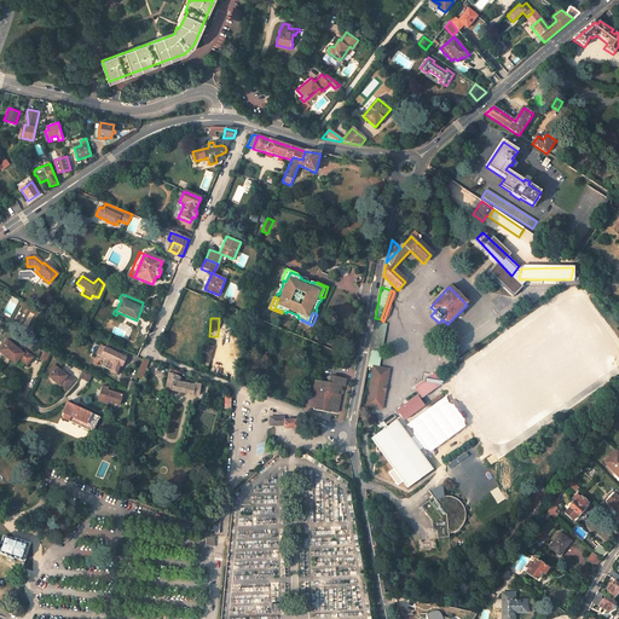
[(375,323),(369,353),(381,356),(386,325),(375,323)]
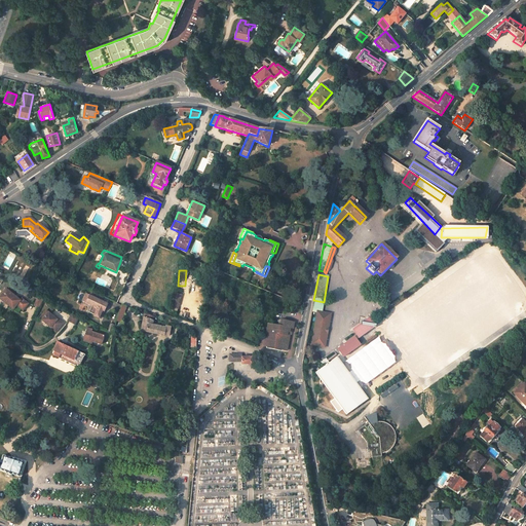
[(176,313),(182,291),(176,289),(170,311),(176,313)]
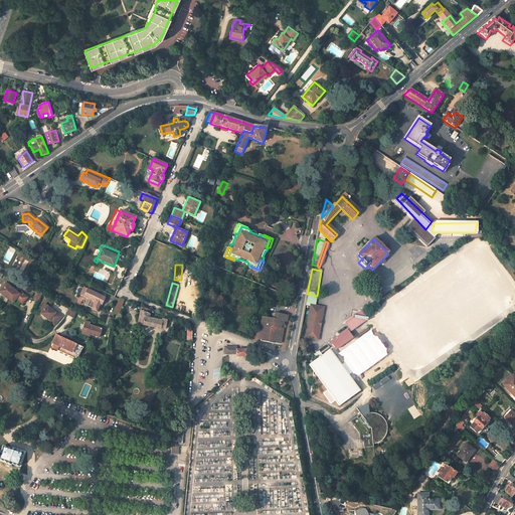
[(19,294),(6,284),(2,288),(0,290),(0,293),(12,303),(16,299),(22,304),(27,298),(21,292),(19,294)]
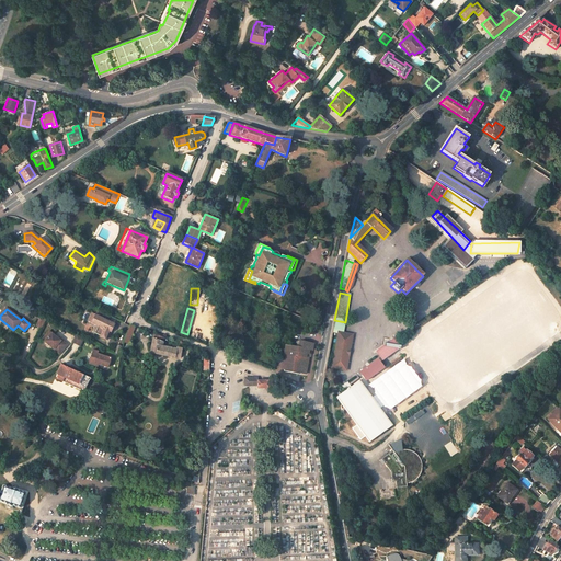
[(109,316),(98,310),(94,315),(92,313),(88,321),(99,327),(95,333),(101,335),(100,338),(105,340),(107,335),(109,336),(115,324),(106,321),(109,316)]
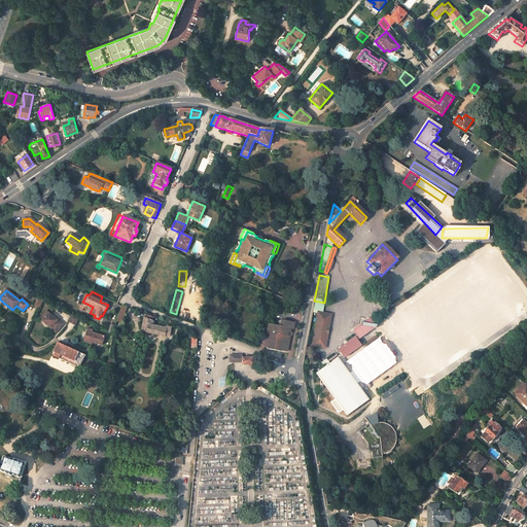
[(57,320),(46,311),(41,318),(39,319),(50,328),(51,326),(57,331),(64,324),(58,319),(57,320)]
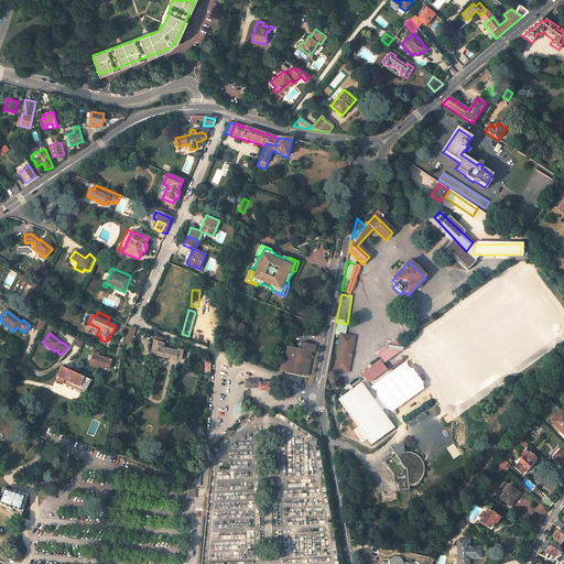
[(354,338),(339,335),(333,371),(347,375),(349,366),(347,364),(350,348),(353,347),(354,338)]
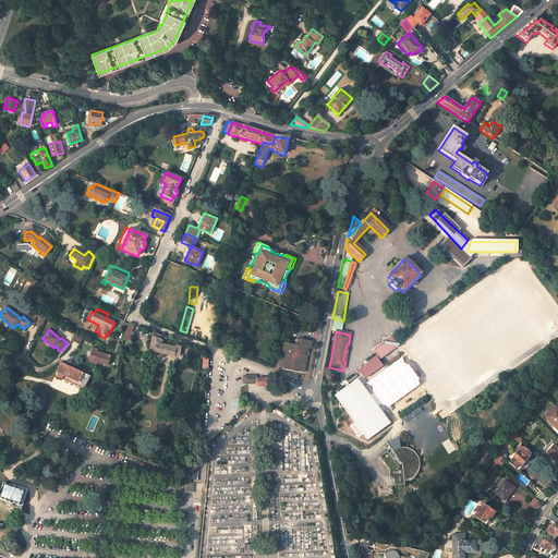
[(79,344),(83,337),(75,332),(71,340),(79,344)]
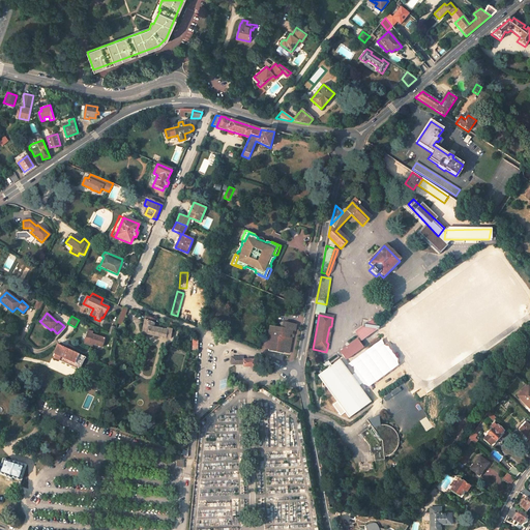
[(142,333),(169,340),(171,330),(163,328),(162,330),(153,328),(155,320),(147,317),(146,320),(145,320),(142,333)]
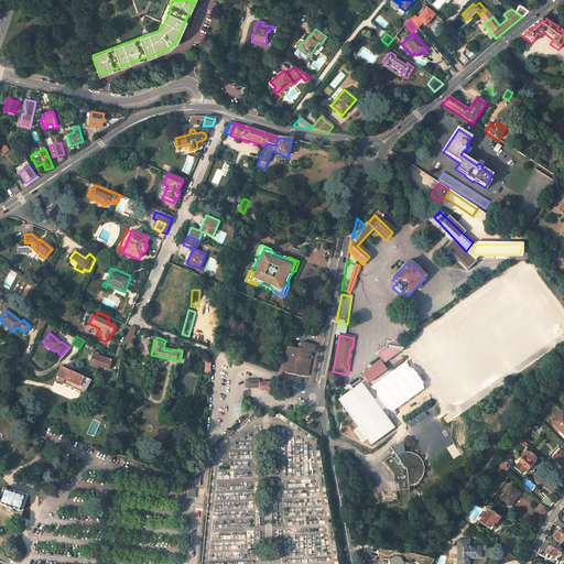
[(386,361),(401,350),(404,350),(405,346),(402,345),(398,339),(392,344),(389,343),(389,346),(379,353),(386,361)]
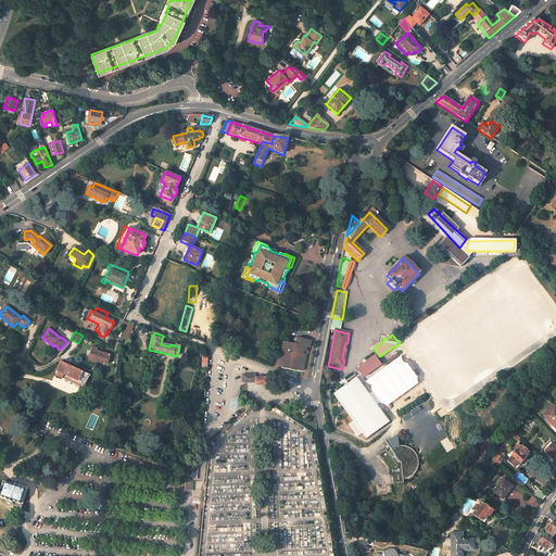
[(286,364),(294,366),(295,367),(297,368),(297,369),(302,370),(306,351),(305,351),(306,346),(310,348),(311,340),(298,337),(298,339),(295,338),(293,343),(283,341),(279,363),(280,363),(279,366),(281,367),(282,365),(283,365),(285,364),(286,364)]
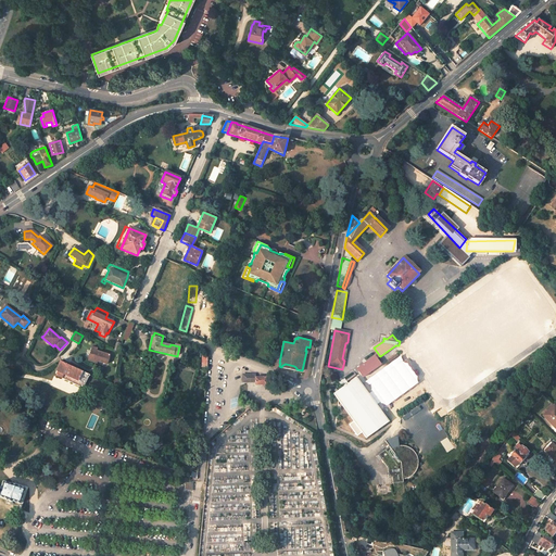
[(93,361),(98,362),(106,365),(110,355),(97,351),(96,355),(90,353),(88,361),(92,363),(93,361)]
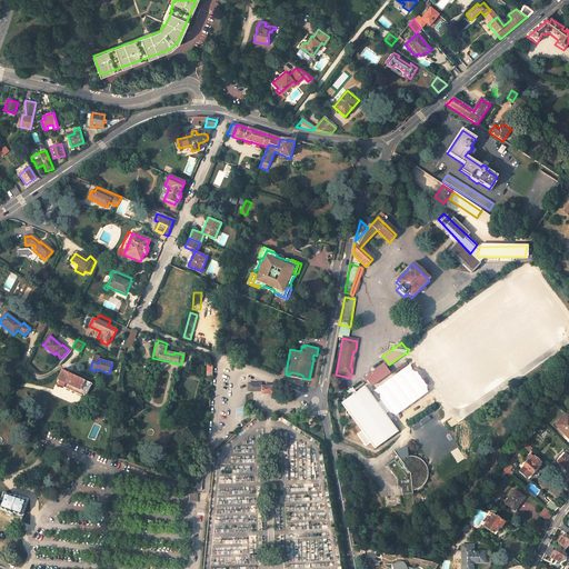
[(372,387),(391,373),(385,365),(366,378),(372,387)]
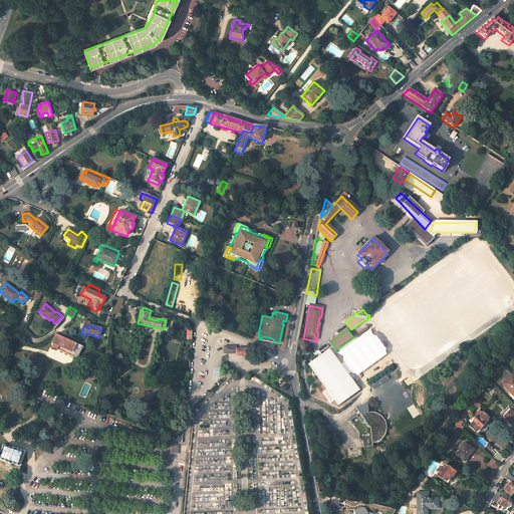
[(51,343),(76,355),(80,346),(55,334),(51,343)]
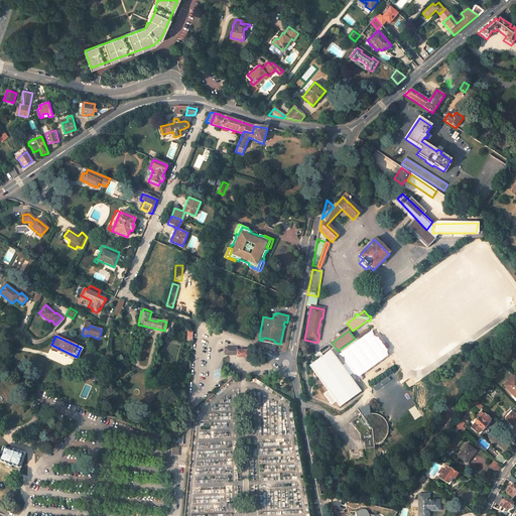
[(227,356),(238,355),(238,358),(244,357),(249,357),(248,351),(238,351),(238,348),(227,349),(227,356)]
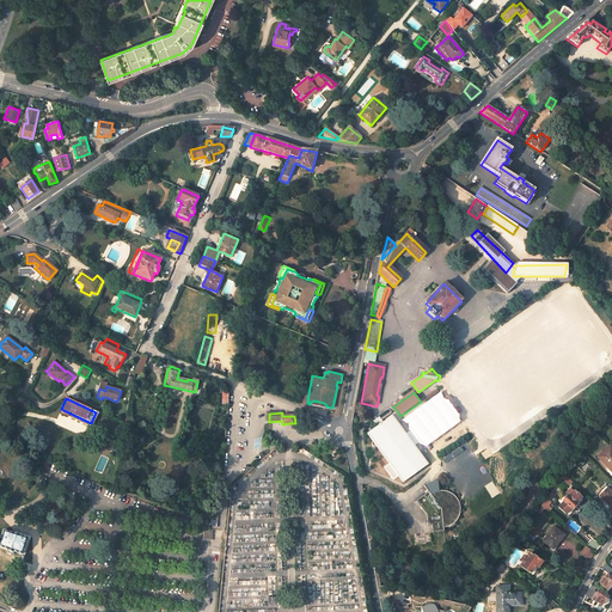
[(428,466),(396,420),(392,416),(367,434),(403,484),(428,466)]
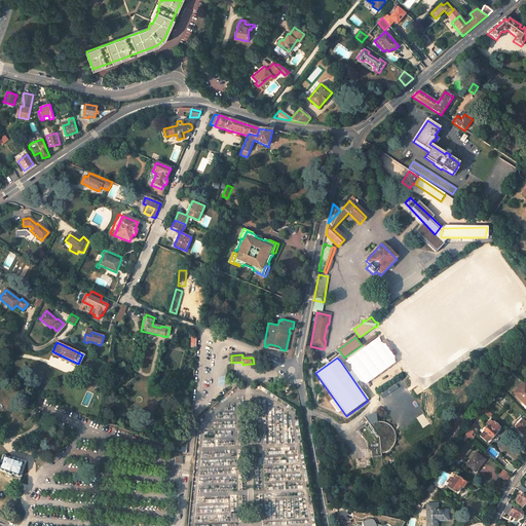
[(525,407),(525,385),(524,384),(514,393),(525,407)]
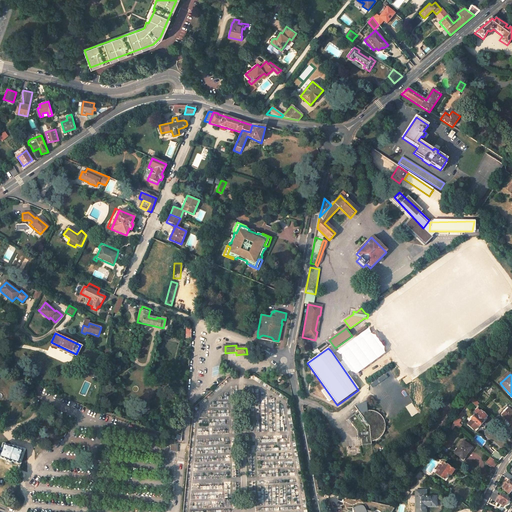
[(472,398),(469,402),(476,407),(479,404),(472,398)]
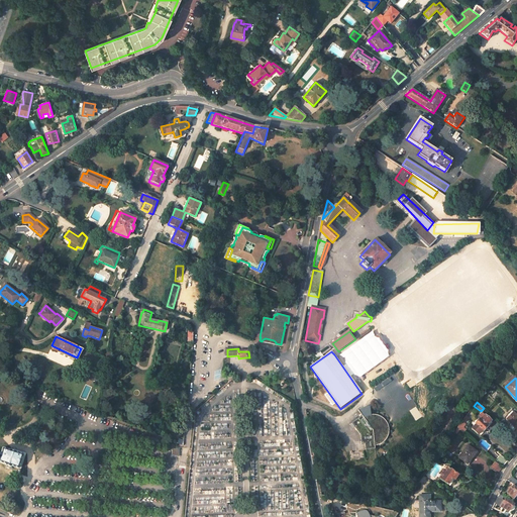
[(362,417),(371,415),(368,406),(359,408),(362,417)]
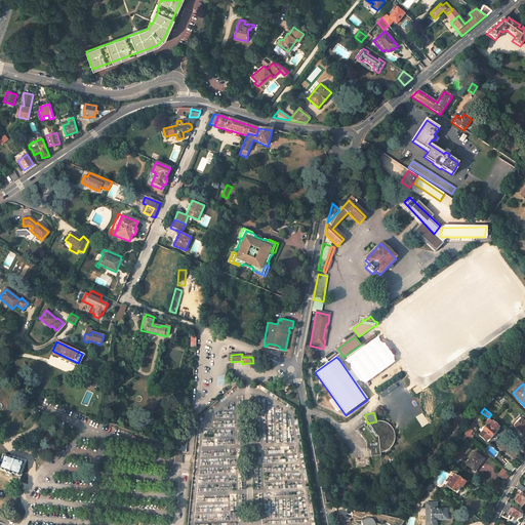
[(479,436),(486,442),(490,437),(490,438),(494,433),(494,432),(498,428),(492,421),(491,422),(489,420),(486,423),(488,426),(483,431),(483,432),(479,436)]
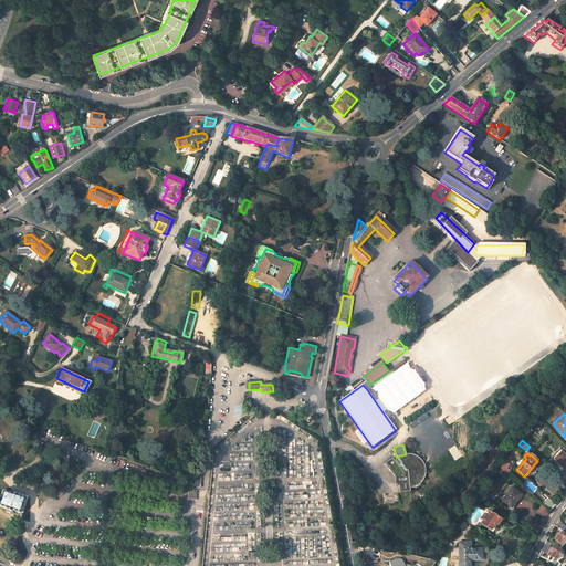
[(511,456),(502,469),(509,474),(511,471),(507,469),(511,464),(510,463),(514,458),(511,456)]
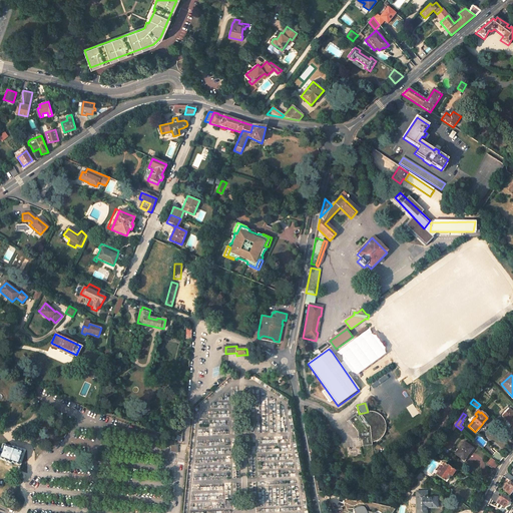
[(464,461),(474,449),(465,442),(455,454),(464,461)]
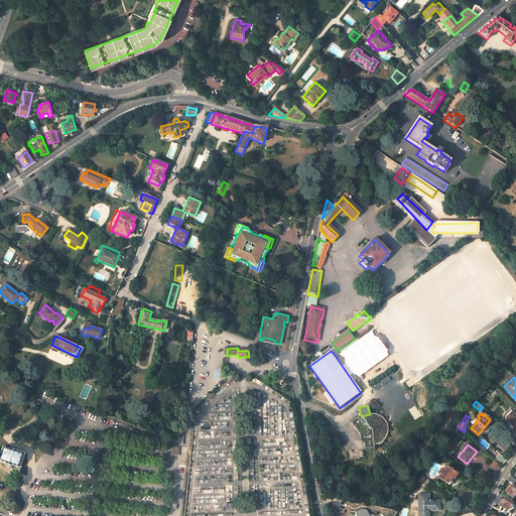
[(15,450),(11,448),(10,449),(3,446),(0,454),(0,453),(0,461),(6,464),(10,466),(11,465),(18,468),(23,454),(15,450)]
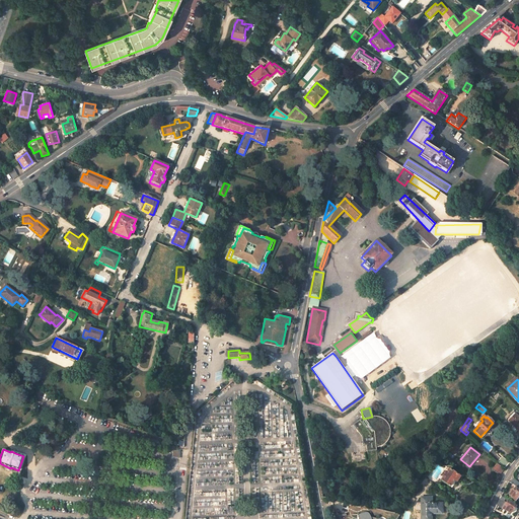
[(447,460),(452,454),(446,450),(442,456),(447,460)]
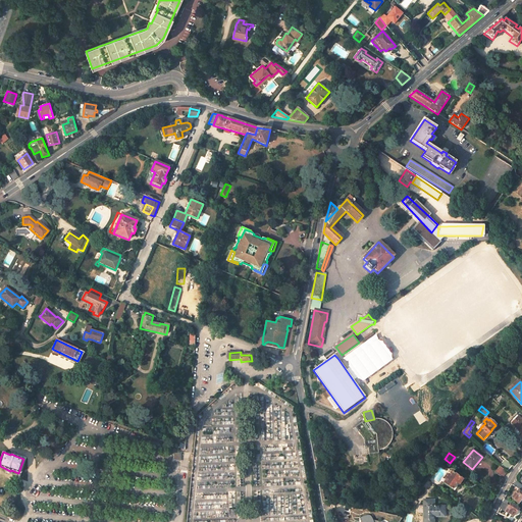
[(501,464),(508,470),(512,465),(506,460),(501,464)]
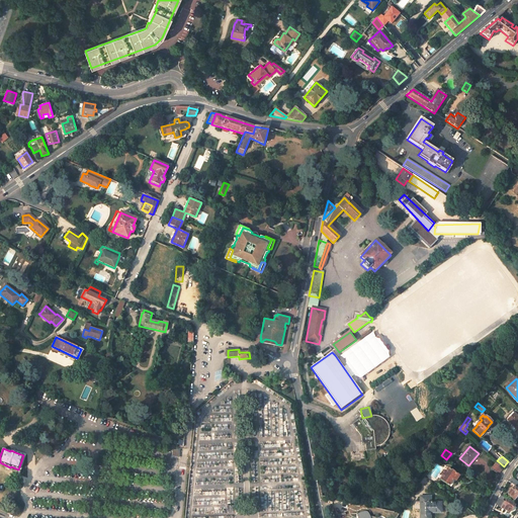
[(504,468),(497,463),(493,468),(499,475),(504,468)]
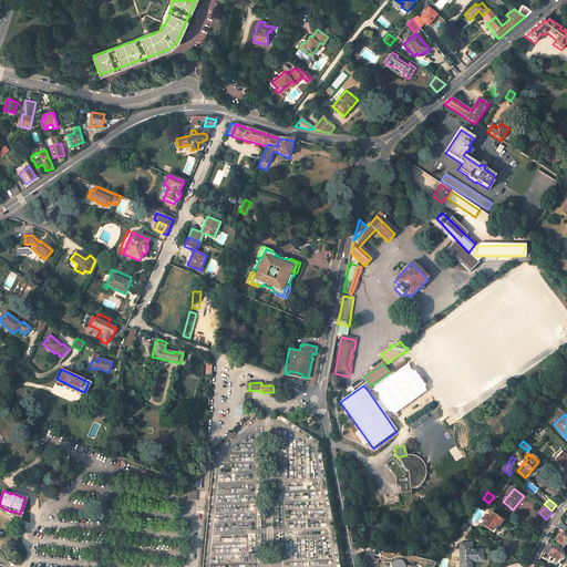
[(486,517),(484,521),(486,522),(483,526),(493,533),(497,526),(500,527),(504,522),(493,514),(488,518),(486,517)]
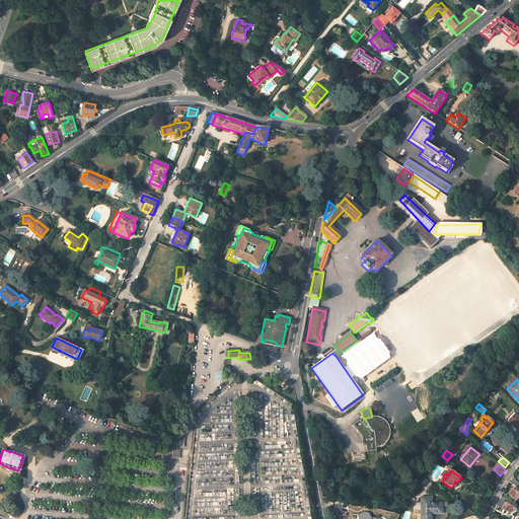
[(515,501),(518,496),(518,489),(517,488),(516,487),(509,495),(515,501)]
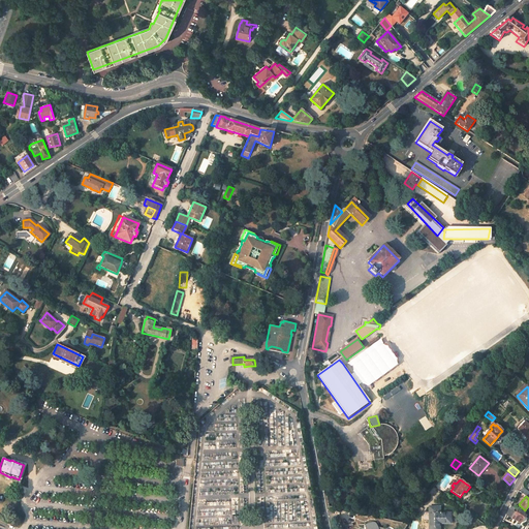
[(491,509),(497,515),(502,506),(495,501),(491,509)]
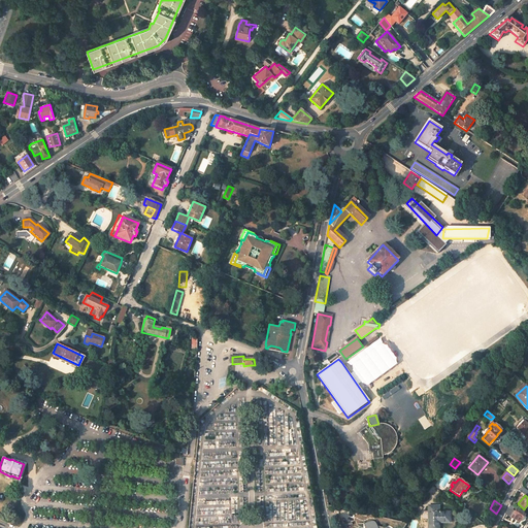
[(440,506),(429,506),(428,527),(439,527),(440,523),(440,520),(451,519),(452,513),(440,512),(440,506)]
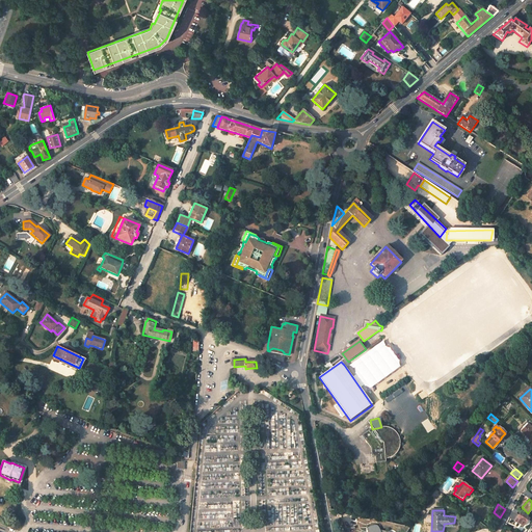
[(508,517),(523,526),(525,523),(526,524),(529,519),(520,512),(519,515),(512,511),(508,517)]
